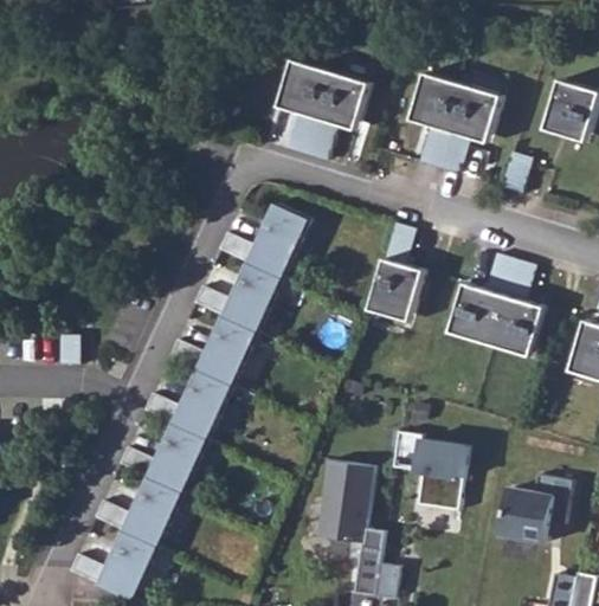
[(353,129),(355,121),(368,82),(292,58),(279,97),(277,105),(353,129)]
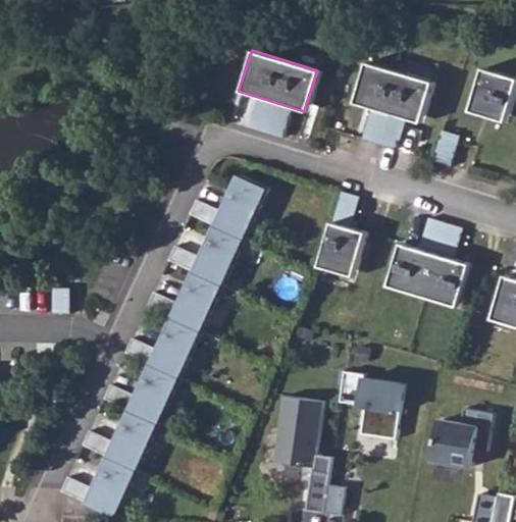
[(419,122),(421,115),(431,82),(365,60),(355,95),(353,102),(419,122)]
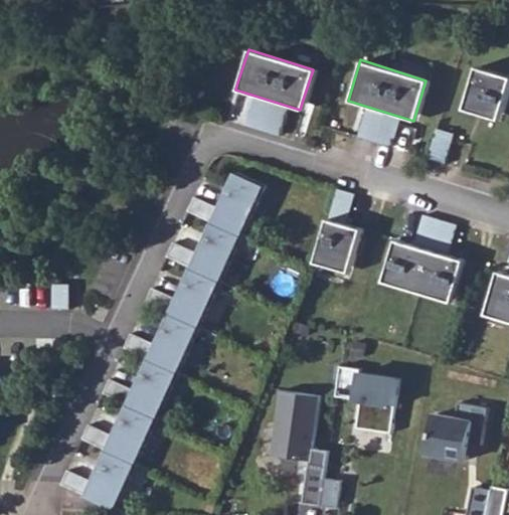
[(508,77),(508,76),(475,66),(461,109),(496,120),(508,77)]
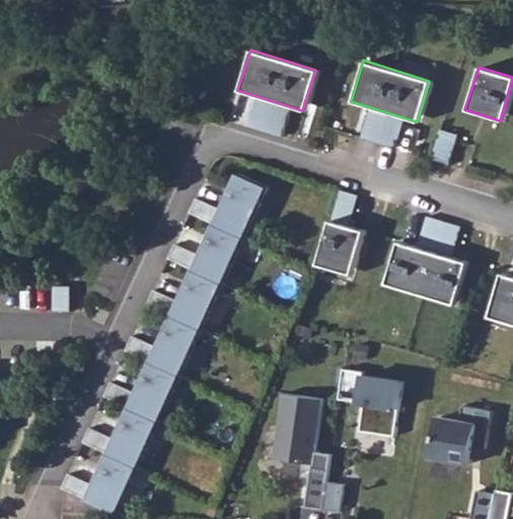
[(286,106),(252,96),(243,127),(277,137),(286,106)]
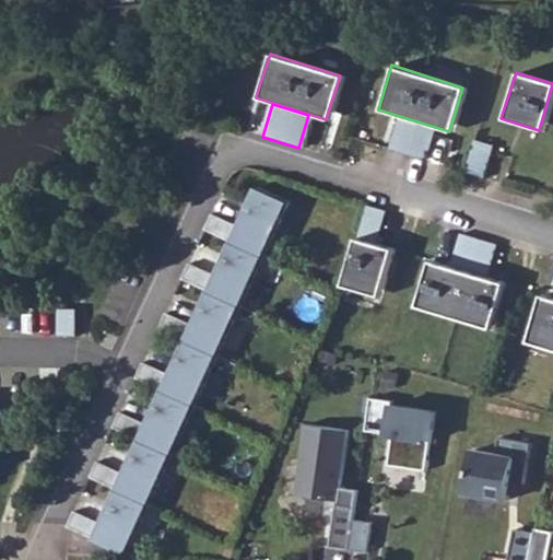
[(431,127),(395,116),(385,148),(421,159),(431,127)]
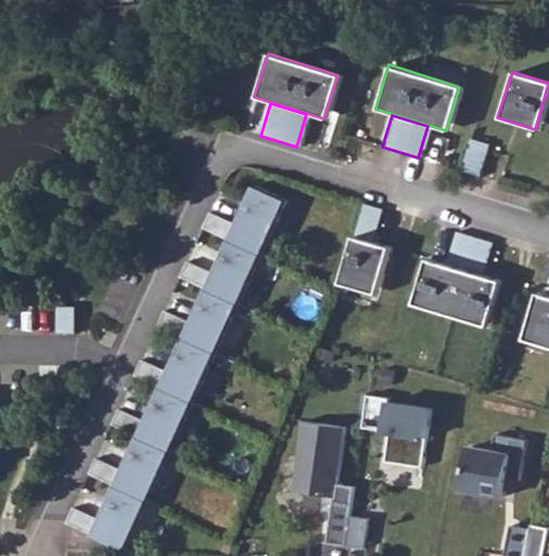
[(483,143),(467,138),(457,169),(474,175),(483,143)]
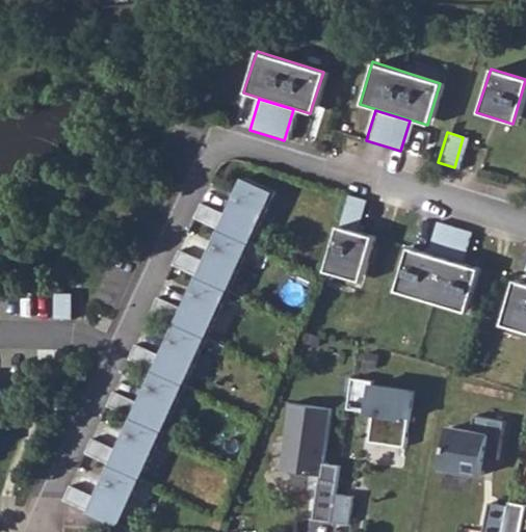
[(58,500),(115,526),(147,458),(269,191),(240,178),(222,214),(196,203),(190,217),(215,229),(201,261),(175,249),(167,264),(193,276),(179,309),(153,296),(146,311),(172,323),(157,355),(131,344),(124,358),(150,370),(135,402),(109,391),(102,405),(128,418),(113,450),(87,437),(80,452),(107,464),(91,497),(66,484),(58,500)]
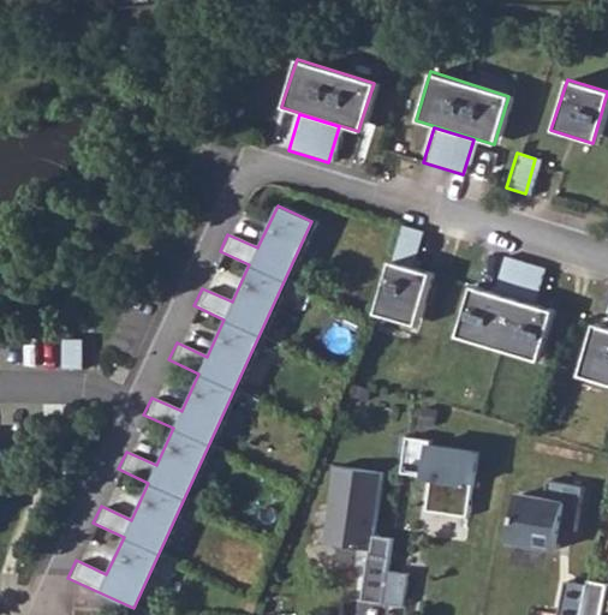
[(541,268),(501,256),(490,291),(530,303),(541,268)]
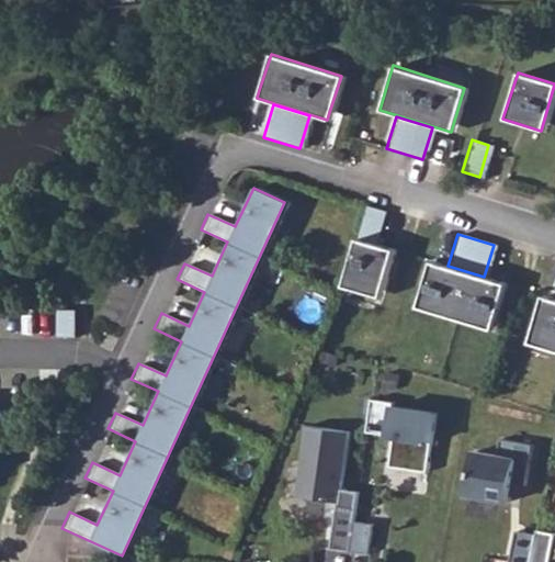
[(377,298),(380,290),(391,249),(353,238),(341,279),(340,285),(377,298)]
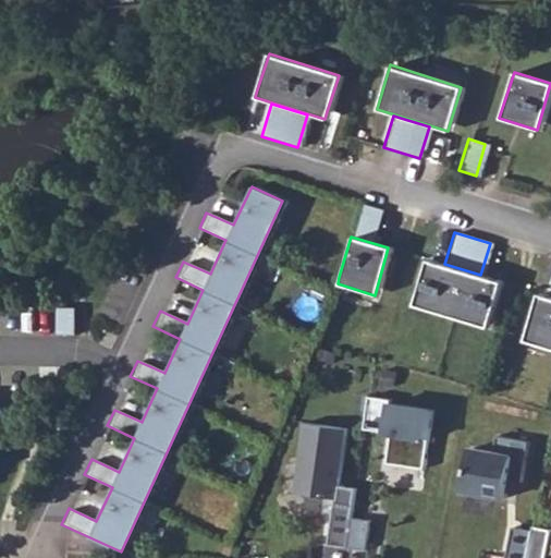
[(499,282),(426,259),(414,298),(412,304),(486,327),(499,282)]
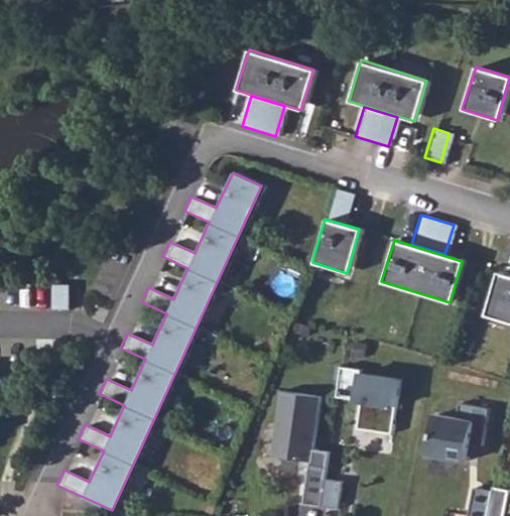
[(509,274),(497,271),(486,307),(509,314),(509,274)]
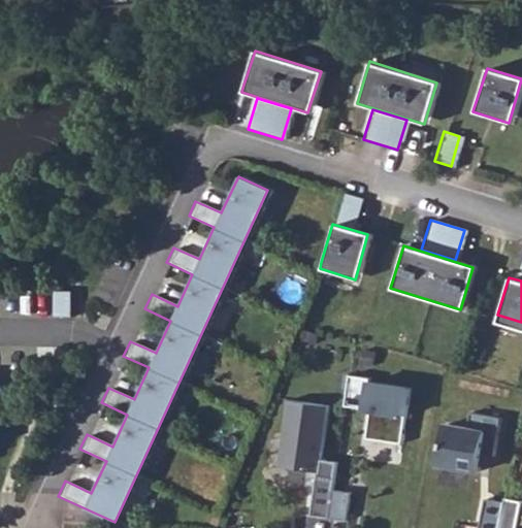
[(521,322),(497,315),(495,322),(521,330),(521,322)]
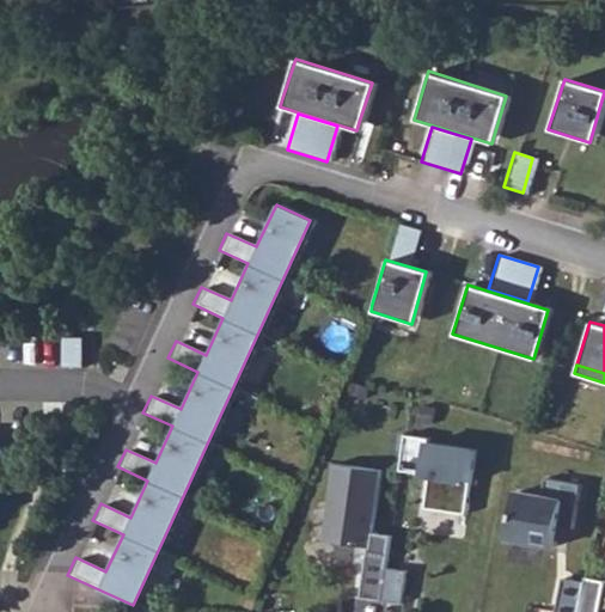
[(401,434),(396,470),(425,475),(420,508),(462,514),(470,450),(425,442),(425,438),(401,434)]
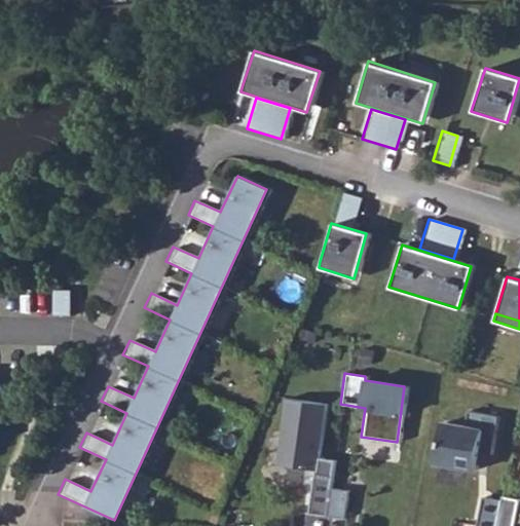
[(323,405),(284,398),(274,464),(304,468),(305,465),(313,466),(316,453),(323,405)]
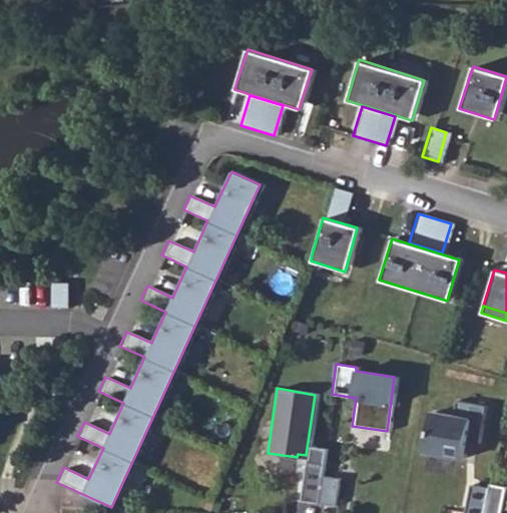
[(429,412),(422,451),(461,458),(464,441),(476,443),(483,406),(453,400),(450,416),(429,412)]
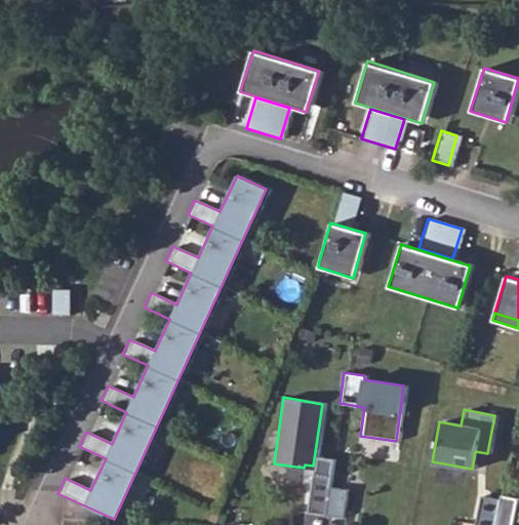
[(315,452),(313,466),(308,509),(344,516),(348,487),(330,484),(333,457),(315,452)]
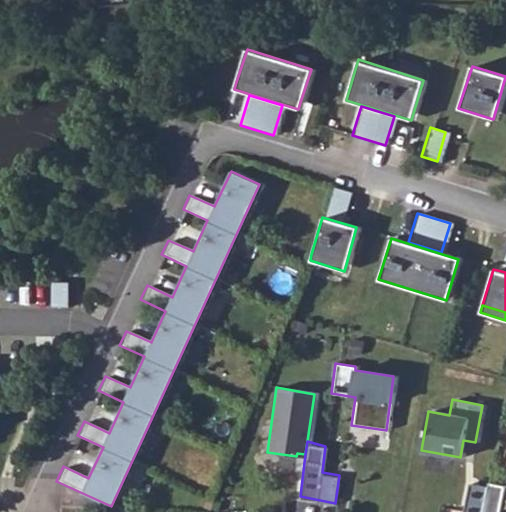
[(486,482),(484,487),(479,511),(496,511),(502,485),(486,482)]
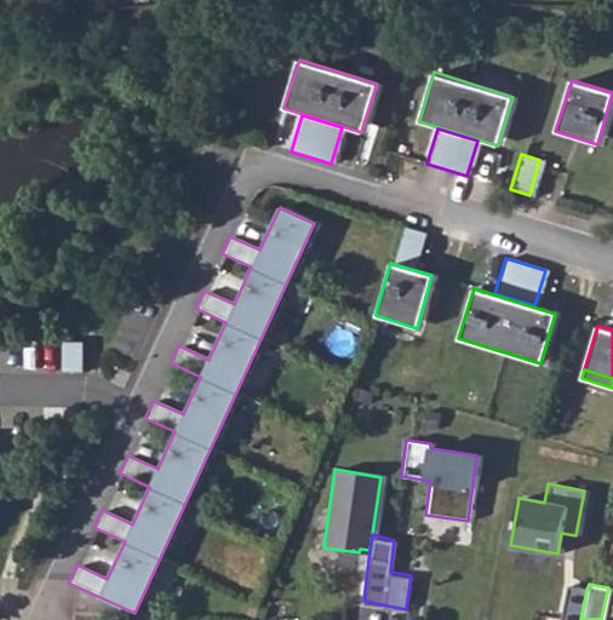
[(557,619),(580,619),(586,590),(566,585),(557,619)]
